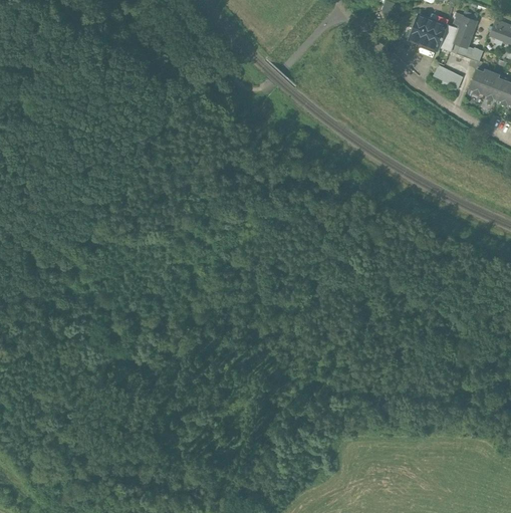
[(387,0),(382,12),(391,15),(396,1),(393,0),(387,0)]
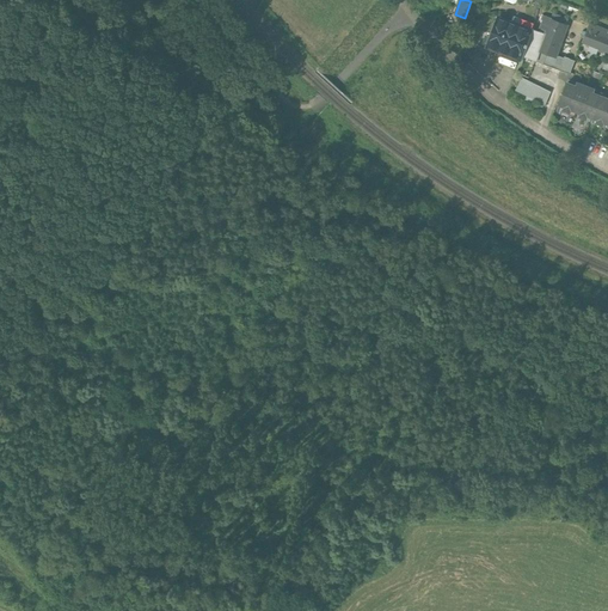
[(569,25),(551,19),(552,18),(547,17),(546,20),(547,20),(545,29),(548,30),(547,35),(534,30),(526,55),(539,61),(544,49),(559,55),(569,25)]
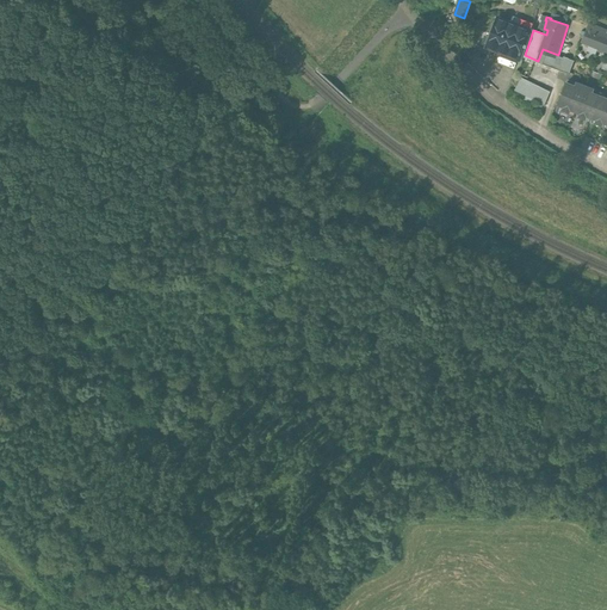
[(528,28),(500,18),(489,47),(524,60),(525,55),(533,30),(530,28),(528,28)]
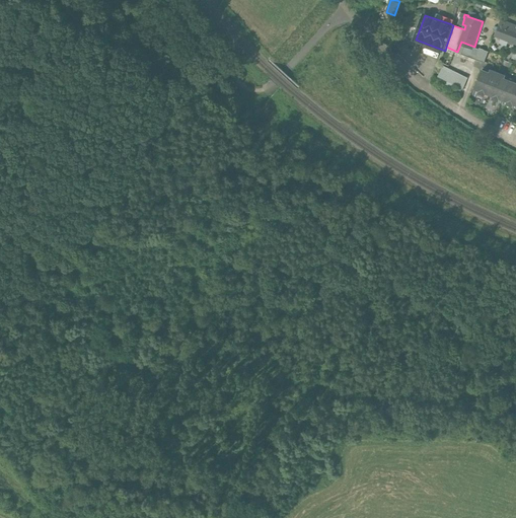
[(515,24),(505,20),(503,26),(501,25),(498,34),(515,42),(515,24)]
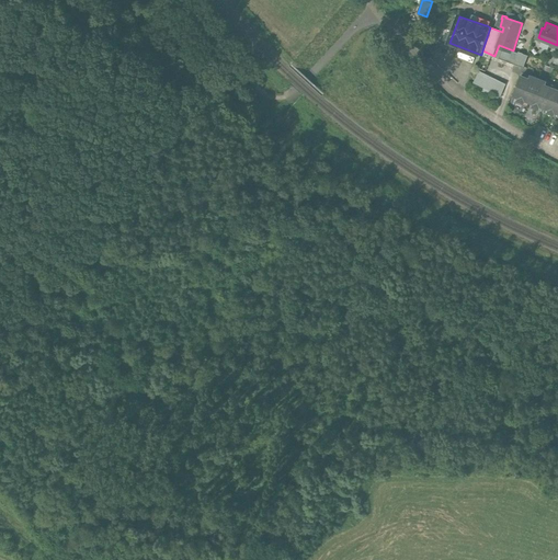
[(513,50),(499,45),(494,56),(516,65),(521,54),(513,50)]
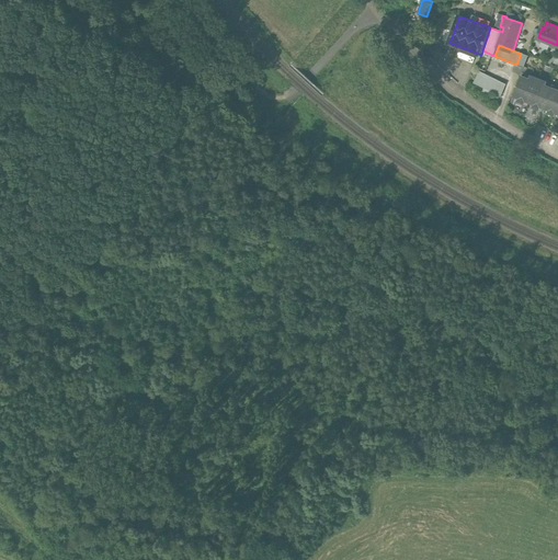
[(526,56),(521,54),(516,65),(523,67),(526,56)]
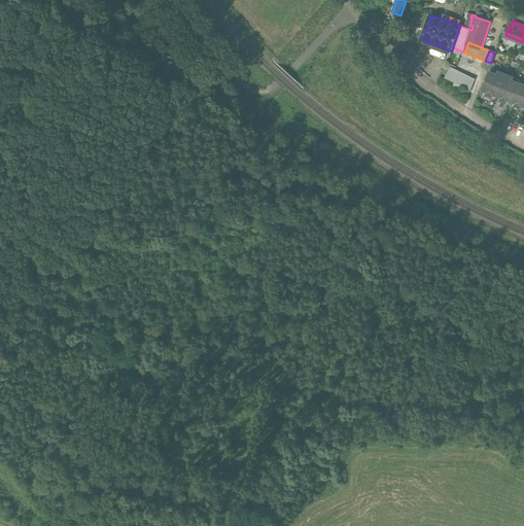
[(446,79),(473,86),(476,74),(450,67),(446,79)]
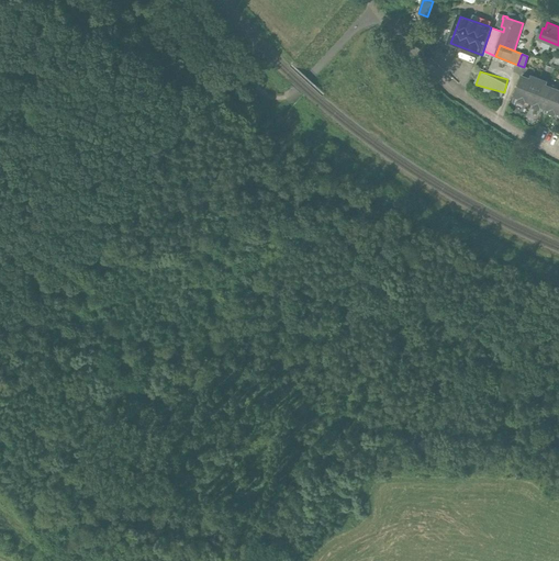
[(558,89),(525,76),(516,97),(558,113),(558,89)]
